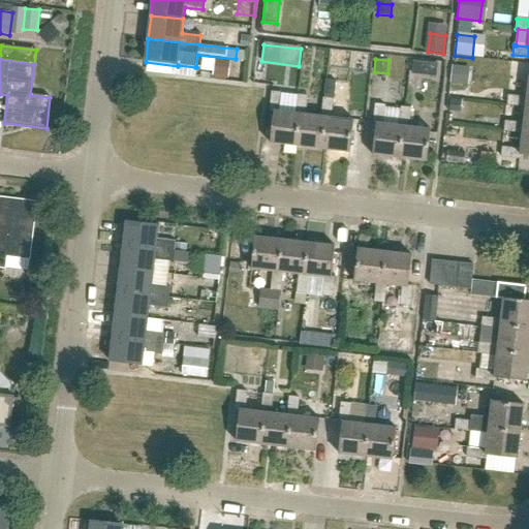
[(229,61),(218,60),(216,76),(227,79),(229,61)]
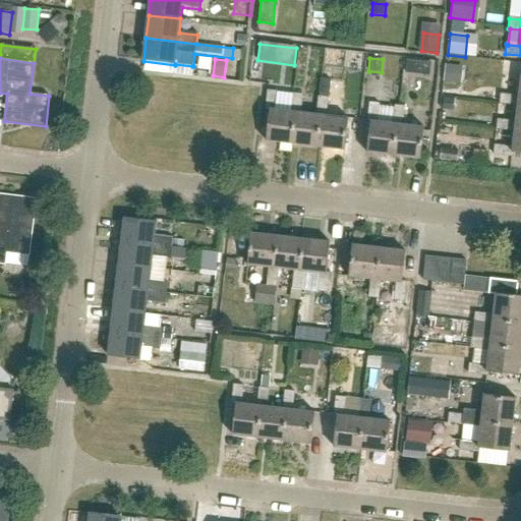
[(418,62),(407,61),(406,72),(417,73),(418,62)]
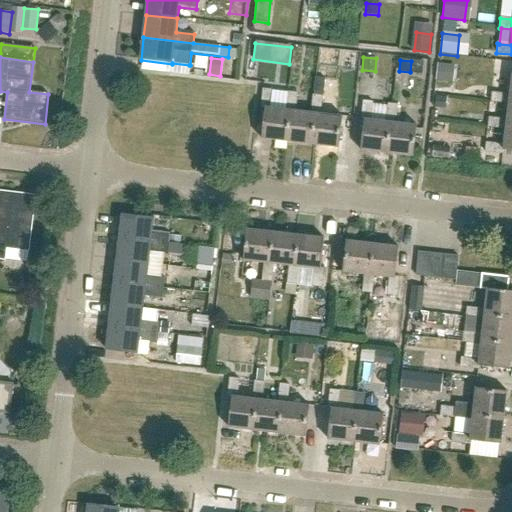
[(451,66),(438,64),(437,80),(449,82),(451,66)]
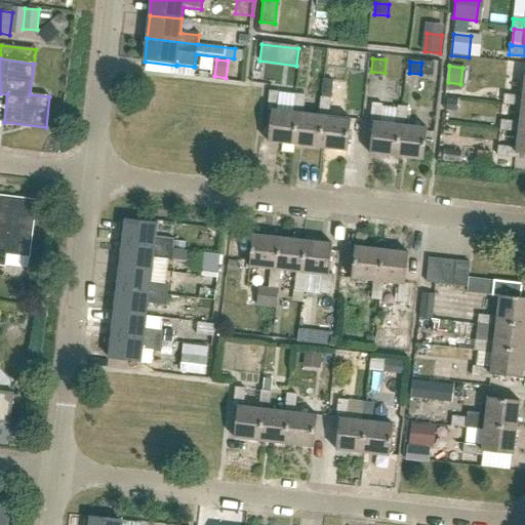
[(505,95),(503,106),(522,108),(523,104),(524,104),(524,75),(524,76),(524,77),(524,82),(523,97),(505,95)]
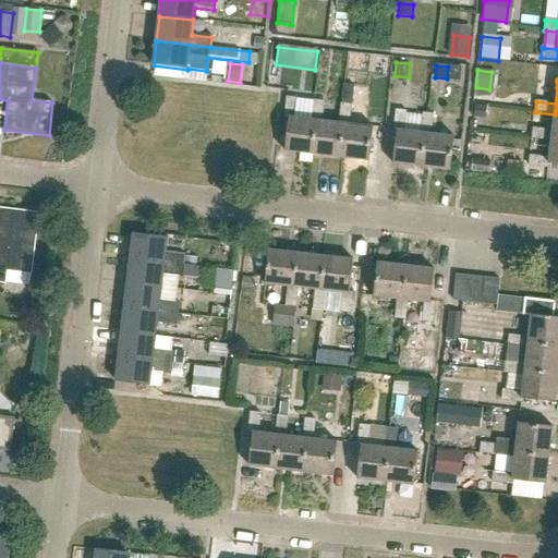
[(353,100),(354,85),(344,84),(342,99),(353,100)]
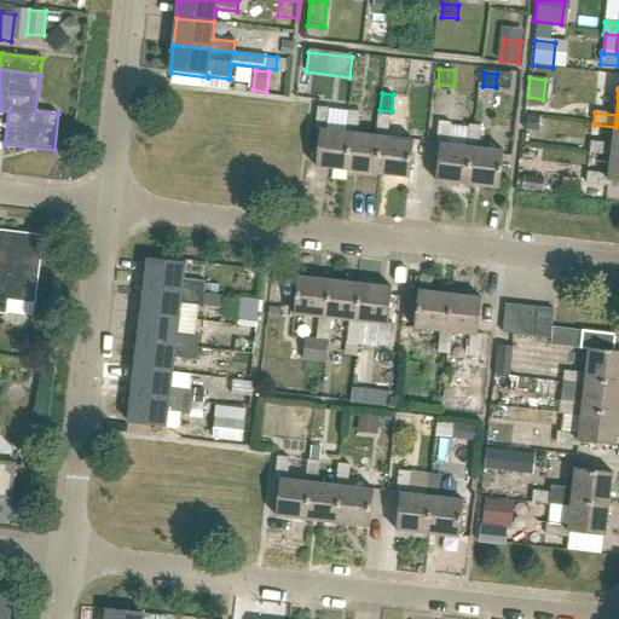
[(352,134),(346,133),(328,131),(330,110),(318,108),(316,131),(320,132),(317,168),(347,172),(352,134)]
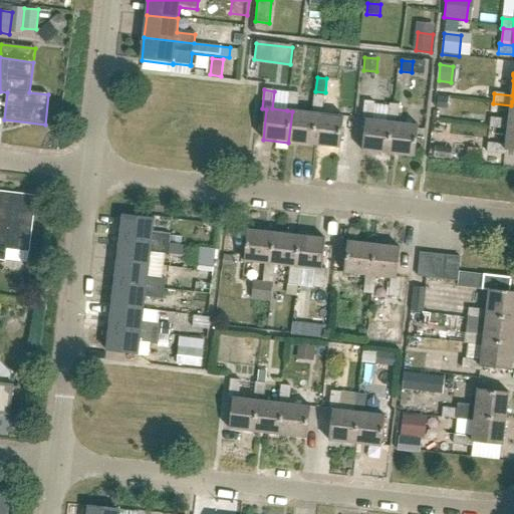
[(317,114),(312,113),(297,111),(299,93),(289,92),(287,110),(292,111),(288,143),(313,145),(317,114)]
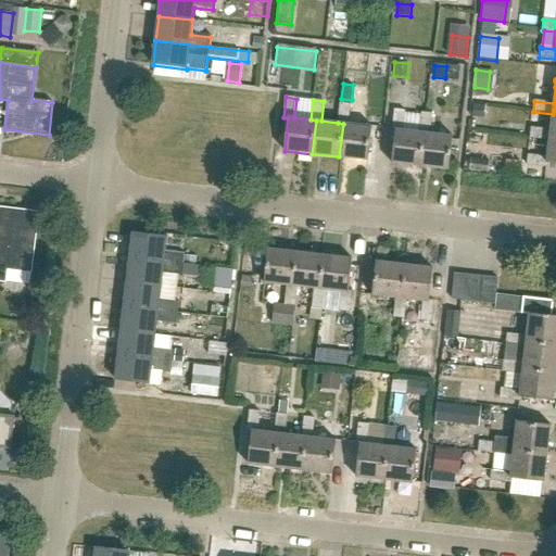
[(351,104),(340,103),(338,123),(343,124),(339,156),(367,160),(367,161),(368,161),(371,126),(370,126),(370,127),(349,124),(351,104)]
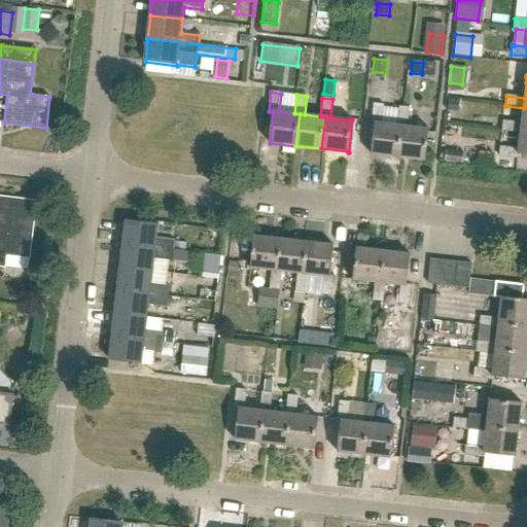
[(447,112),(458,112),(459,100),(447,100),(447,112)]
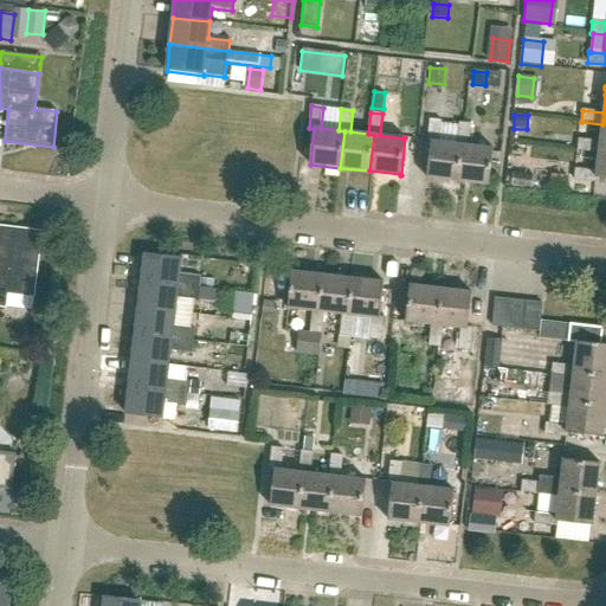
[(463,144),(457,144),(439,142),(442,121),(430,120),(427,140),(427,142),(431,143),(427,179),(429,179),(429,178),(459,181),(463,144)]
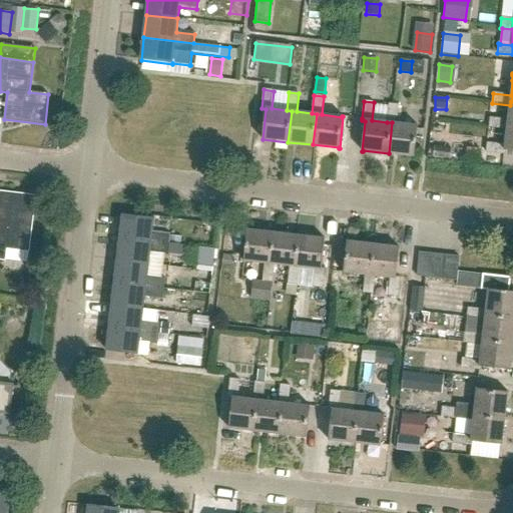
[(490,119),(489,128),(508,130),(508,126),(512,126),(512,101),(511,101),(510,105),(509,121),(490,119)]
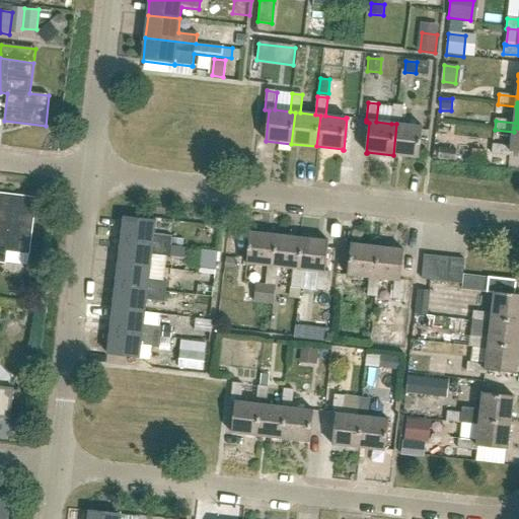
[(391,124),(396,124),(393,155),(419,158),(423,127),(401,125),(403,106),(393,105),(391,124)]
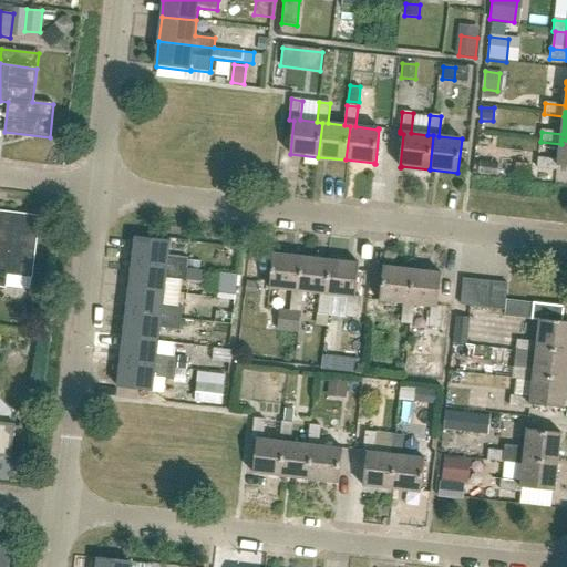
[(558,168),(566,168),(566,140),(562,140),(562,144),(559,162),(538,160),(537,171),(558,173),(558,168)]
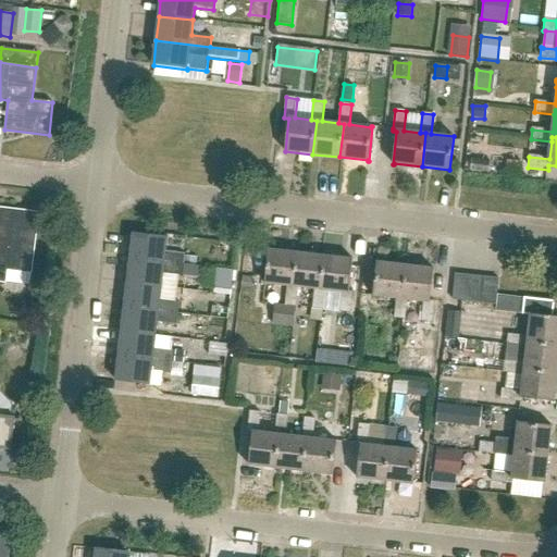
[(490,173),(491,161),(472,159),(471,171),(490,173)]
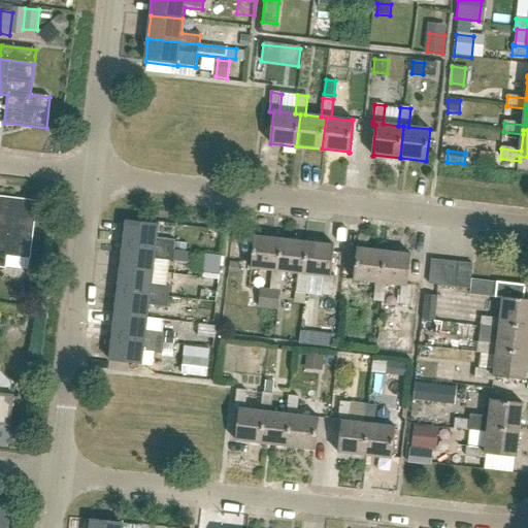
[(495,155),(482,153),(481,163),(494,165),(495,155)]
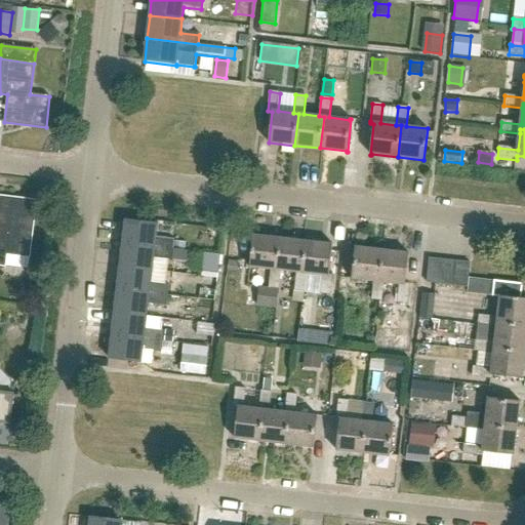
[(31,258),(34,232),(38,201),(0,196),(0,267),(6,268),(8,255),(31,258)]
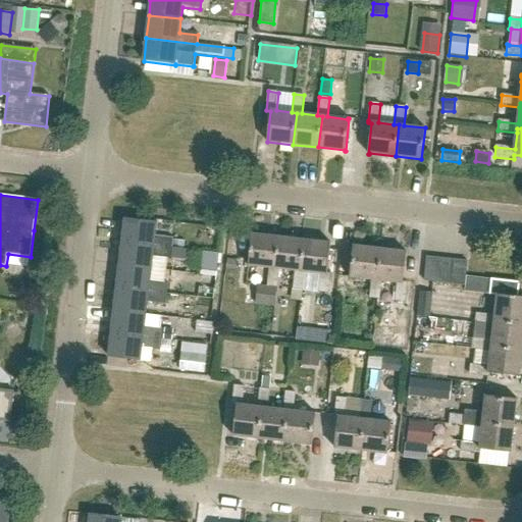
[(157,223),(125,219),(122,243),(172,250),(174,239),(156,237),(157,223)]
